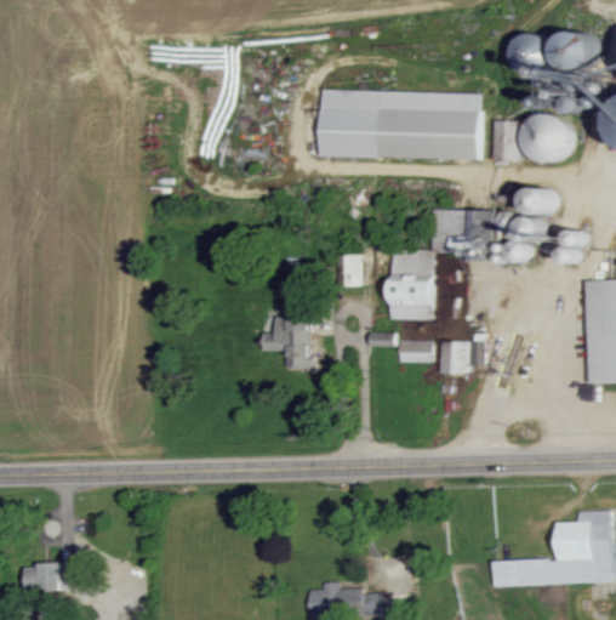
[(479,160),(480,94),(320,90),(319,157),(479,160)]
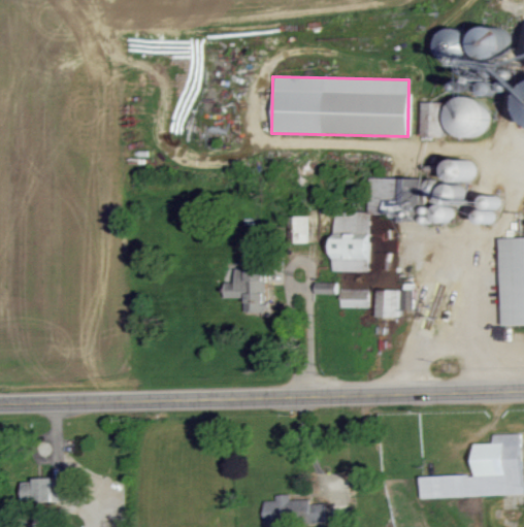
[(471,143),(491,112),(459,92),(439,124),(471,143)]
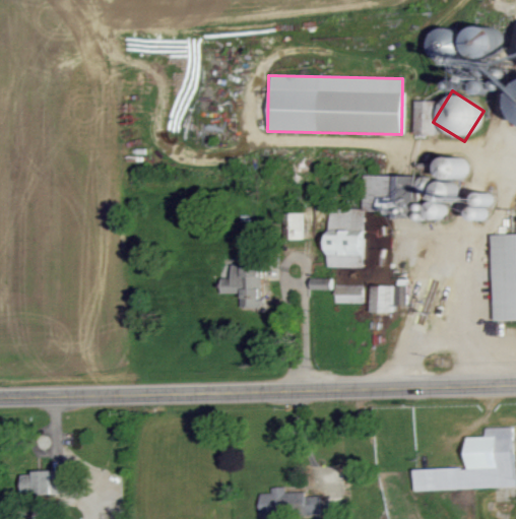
[(434,102),(413,101),(412,135),(433,135),(434,102)]
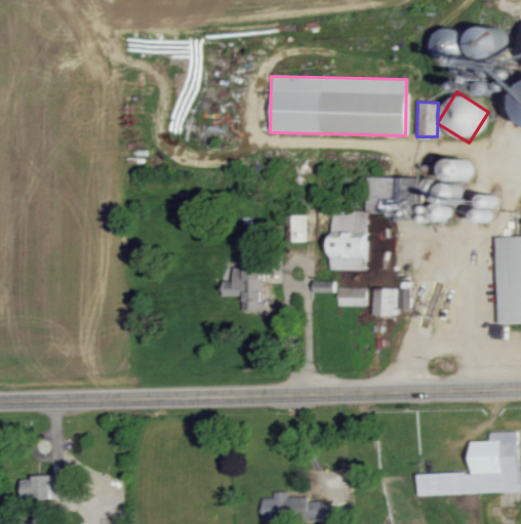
[(440,171),(453,189),(473,172),(459,155),(440,171)]
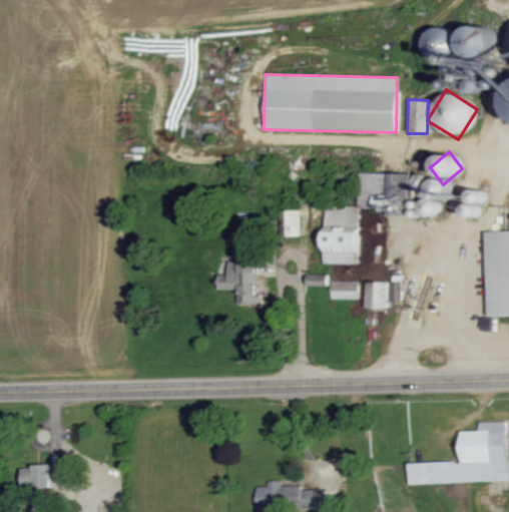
[(407,207),(407,174),(356,173),(356,206),(407,207)]
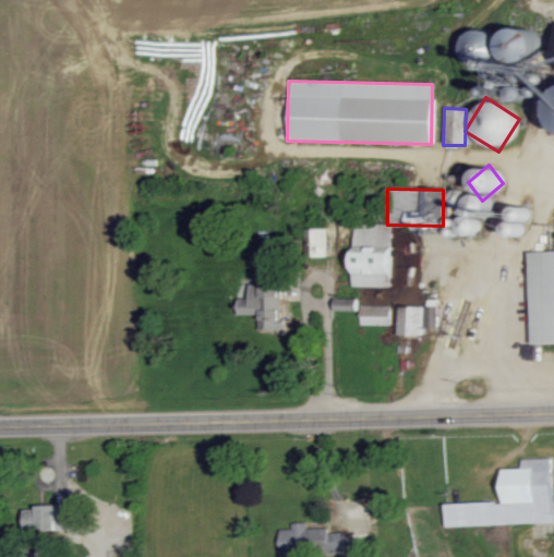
[(485,215),(479,197),(462,203),(467,217),(453,222),(458,237),(476,230),(472,220),(485,215)]
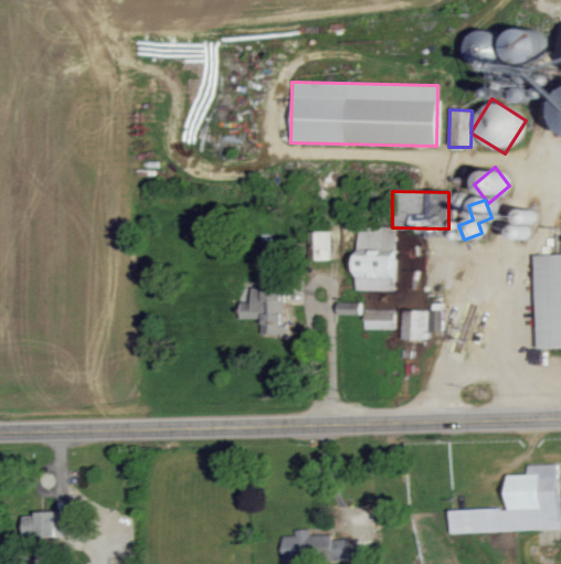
[(393,291),(394,238),(379,237),(379,227),(356,227),(355,290),(393,291)]
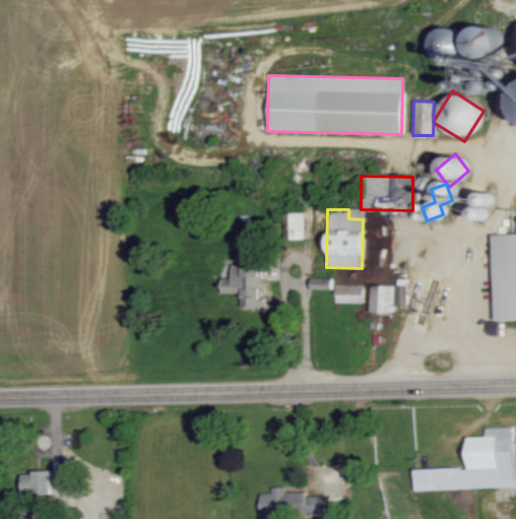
[(300,213),(280,213),(280,241),(300,240),(300,213)]
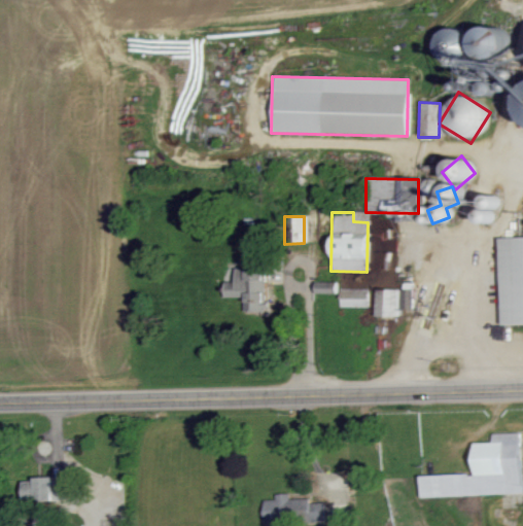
[(522,237),(497,238),(499,325),(522,324),(522,237)]
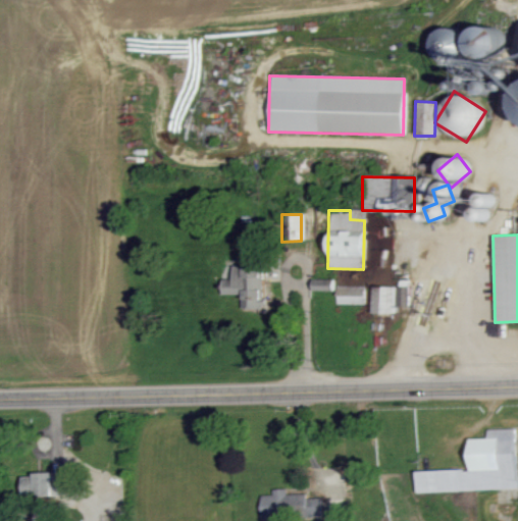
[(220,295),(240,295),(240,310),(261,310),(260,260),(240,260),(240,265),(229,266),(230,279),(219,279),(220,295)]
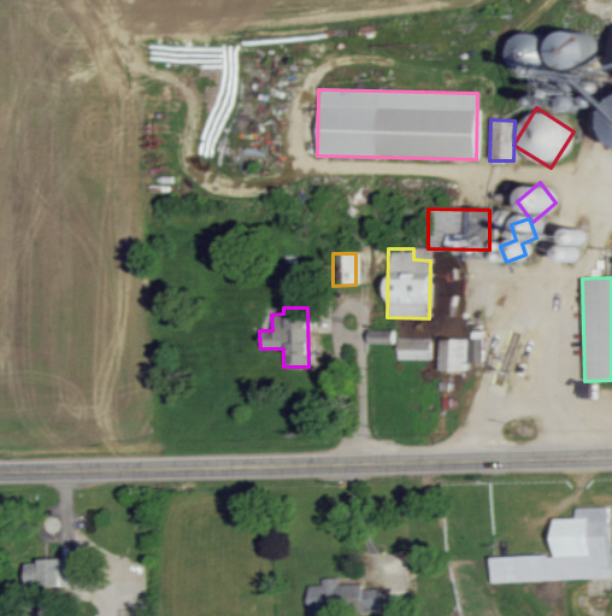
[(392,329),(365,330),(366,344),(392,344),(392,329)]
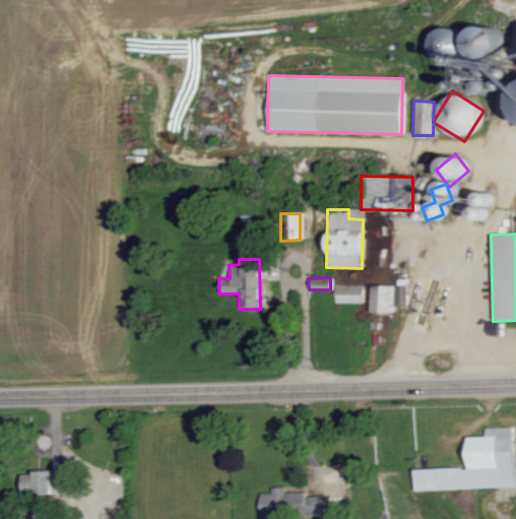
[(333,303),(361,303),(361,284),(333,284),(333,303)]
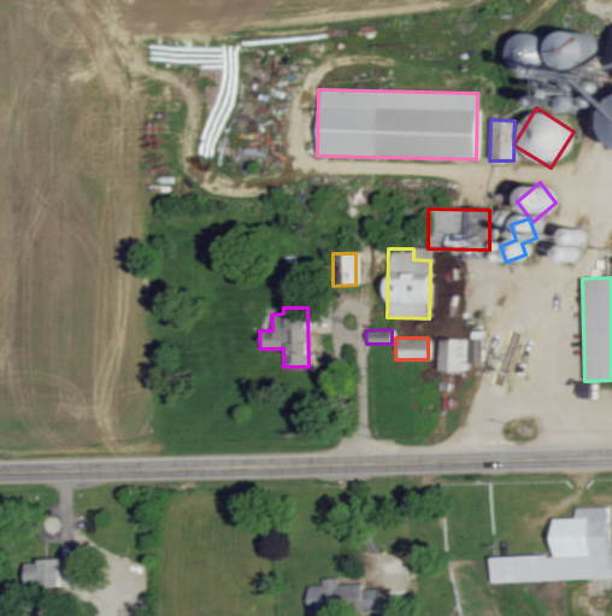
[(436,370),(464,371),(464,339),(437,339),(436,370)]
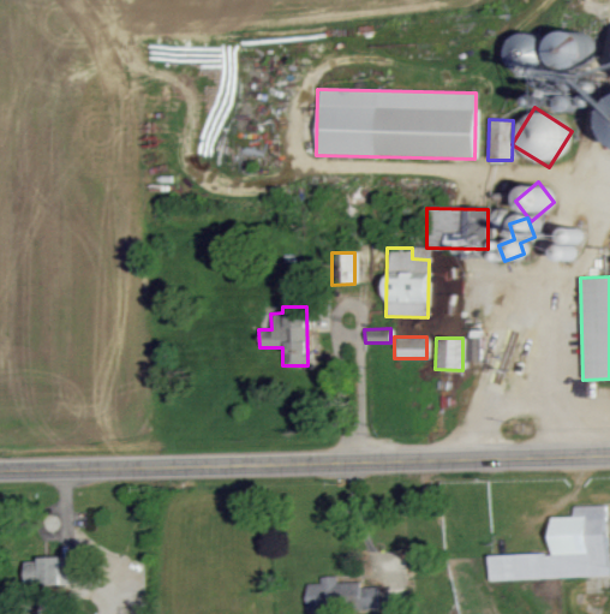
[(465,338),(465,361),(478,361),(478,339),(465,338)]
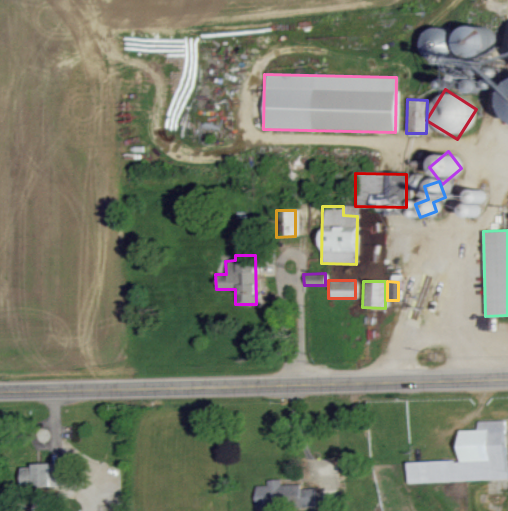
[(503,419),(475,420),(476,429),(457,429),(458,459),(405,461),(406,482),(505,479),(503,419)]
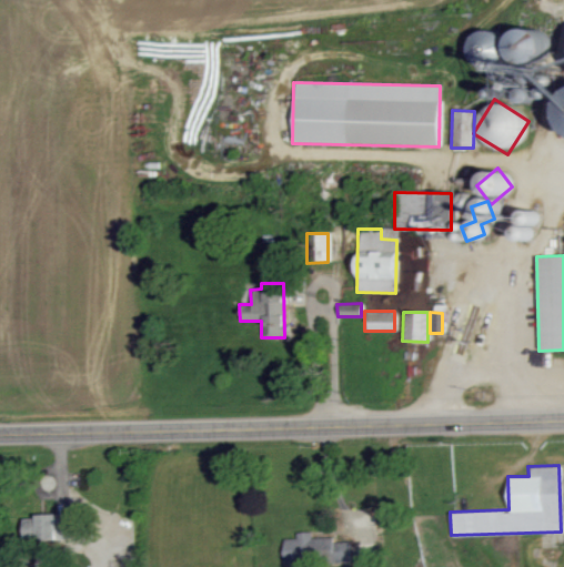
[(20,538),(68,539),(69,515),(34,514),(33,518),(21,517),(20,538)]
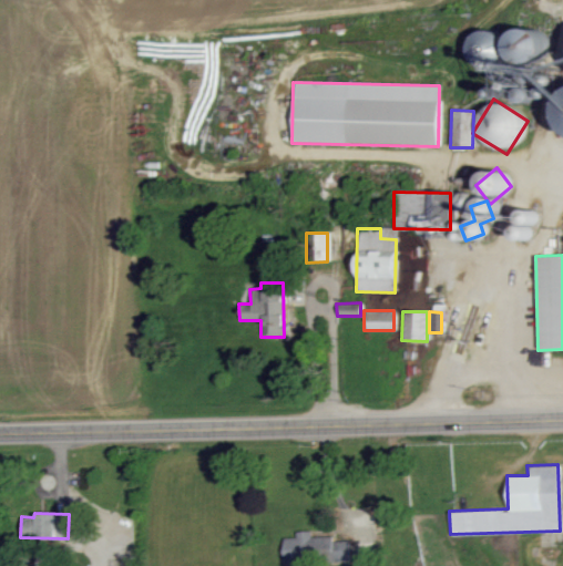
[(348,539),(330,541),(330,535),(308,536),(308,531),(294,531),(294,536),(280,537),(282,562),(348,559),(348,539)]
